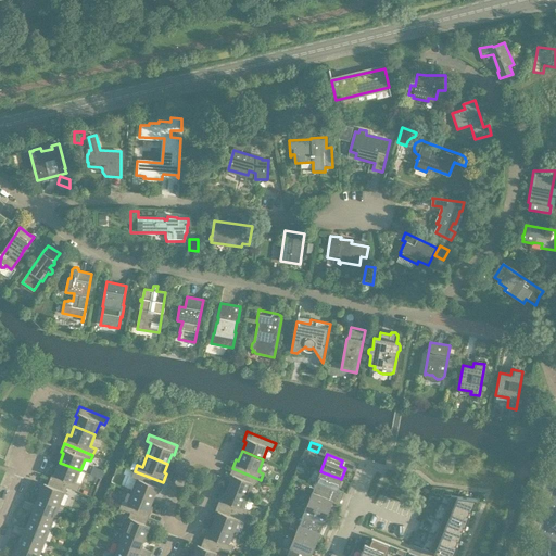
[(80,470),(60,463),(55,471),(53,470),(50,479),(67,487),(66,487),(78,491),(80,484),(76,482),(80,470)]
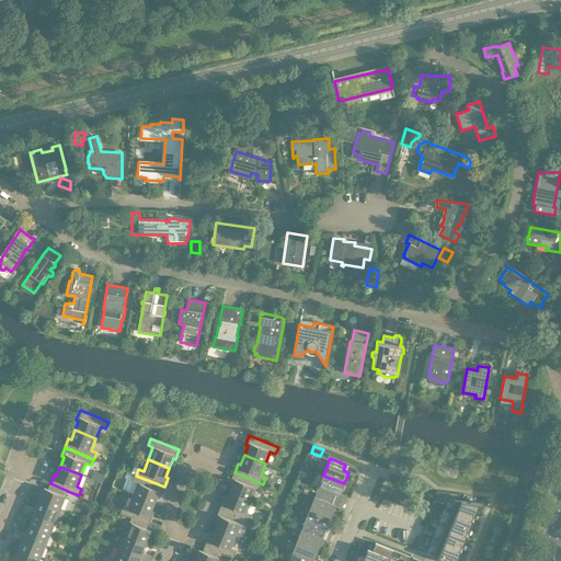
[(263,484),(235,472),(230,481),(233,482),(229,492),(251,501),(255,489),(261,491),(263,484)]
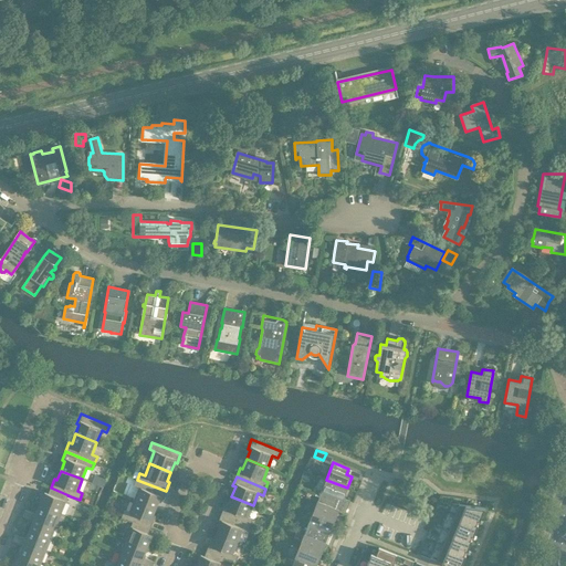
[(166,491),(137,480),(134,486),(139,488),(134,500),(156,509),(159,500),(161,500),(166,491)]
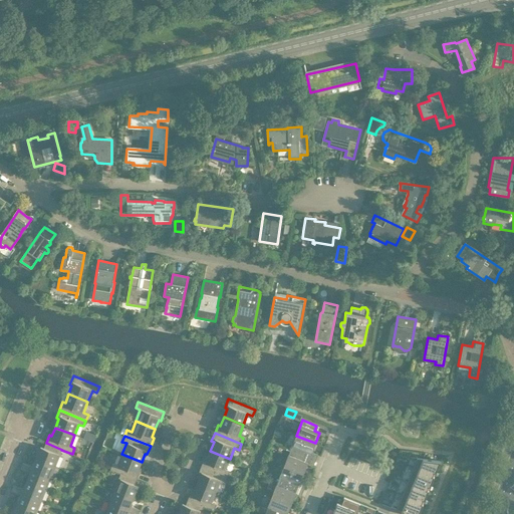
[(315,443),(296,436),(290,451),(304,456),(306,452),(311,454),(315,443)]
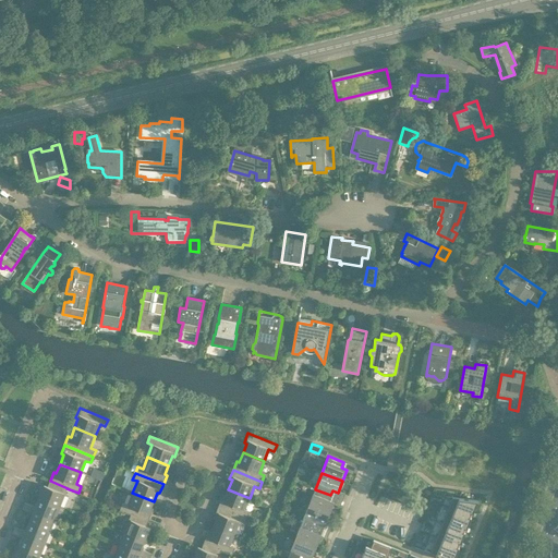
[(44,485),(39,498),(60,507),(67,488),(68,488),(50,481),(48,486),(44,485)]
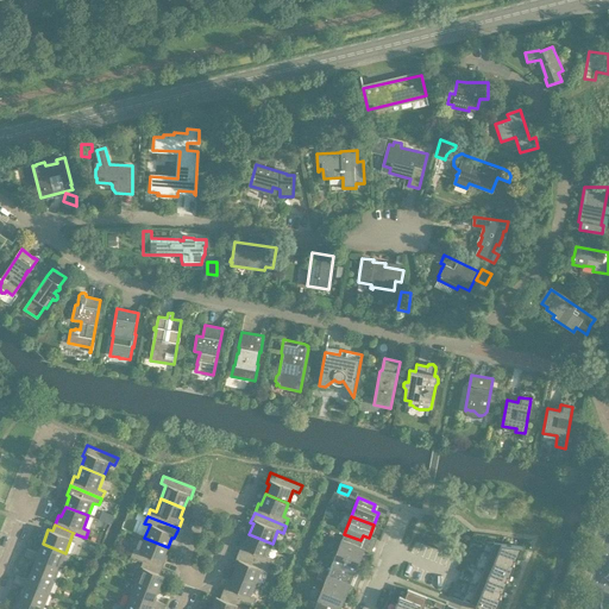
[(272,544),(249,534),(245,544),(243,542),(238,553),(269,565),(272,558),(267,556),(272,544)]
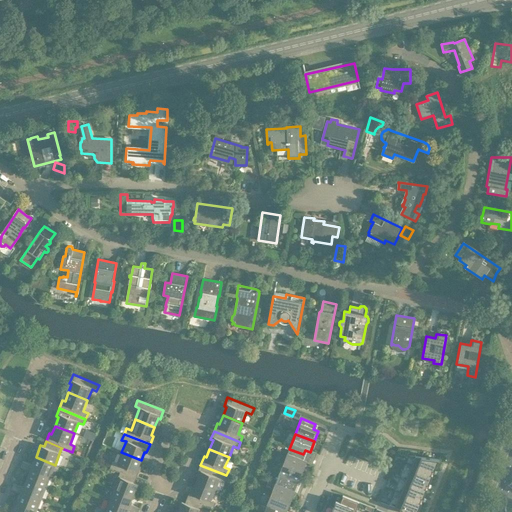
[(303,454),(289,449),(283,464),(302,471),(306,461),(301,459),(303,454)]
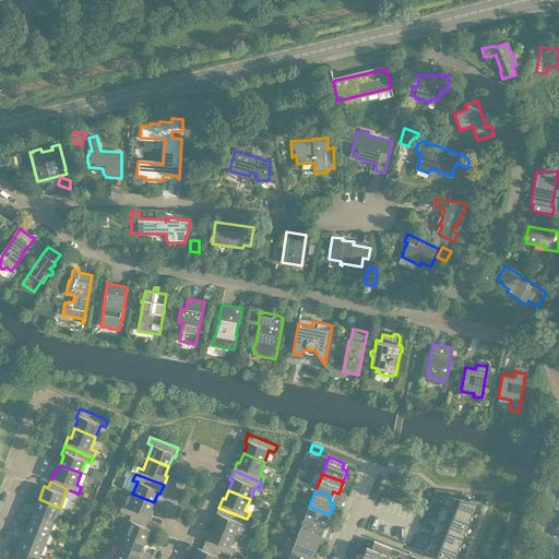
[(154,502),(132,494),(128,506),(123,503),(120,511),(131,515),(131,514),(149,522),(153,512),(150,512),(154,502)]
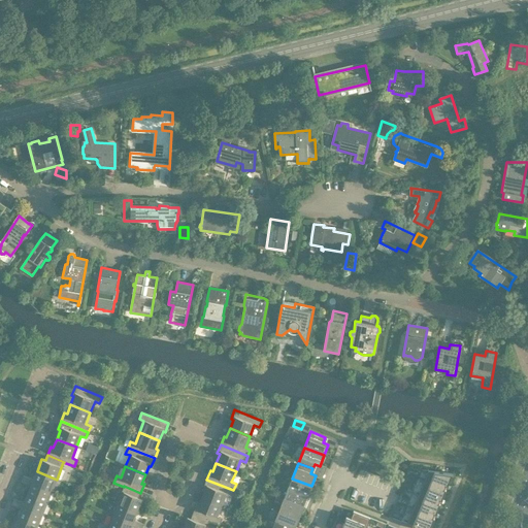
[(430,527),(434,518),(436,514),(440,503),(441,499),(446,489),(448,485),(453,473),(438,471),(434,471),(422,469),(422,470),(423,471),(419,483),(403,521),(401,521),(401,522),(402,523),(401,526),(400,527),(430,527)]
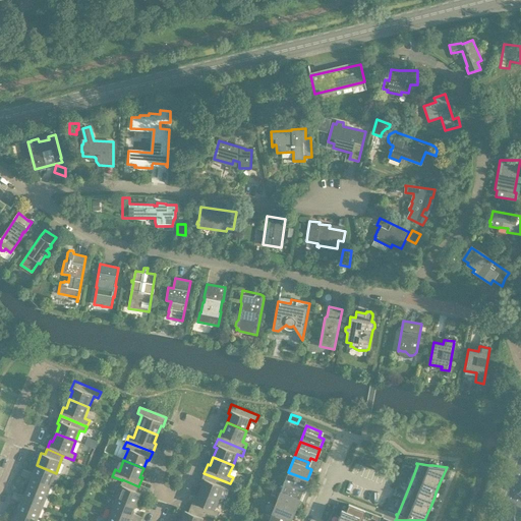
[(56,473),(37,465),(33,473),(29,471),(25,477),(31,479),(32,476),(52,484),(56,473)]
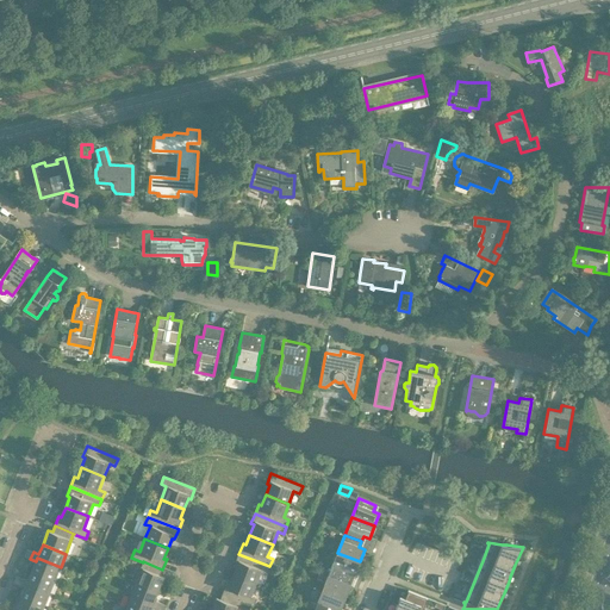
[(360,561),(337,553),(330,571),(347,577),(349,572),(355,574),(360,561)]
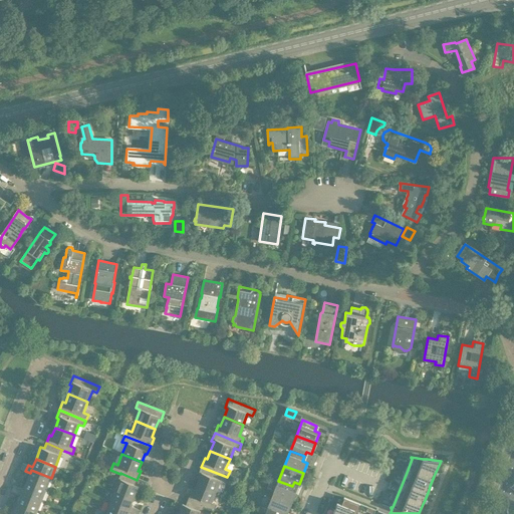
[(227,477),(201,467),(198,475),(200,476),(197,484),(216,492),(220,481),(225,483),(227,477)]
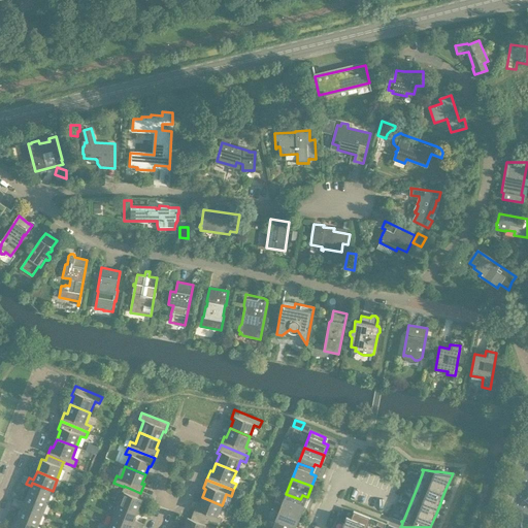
[(32,483),(31,486),(28,494),(47,502),(53,491),(32,483)]
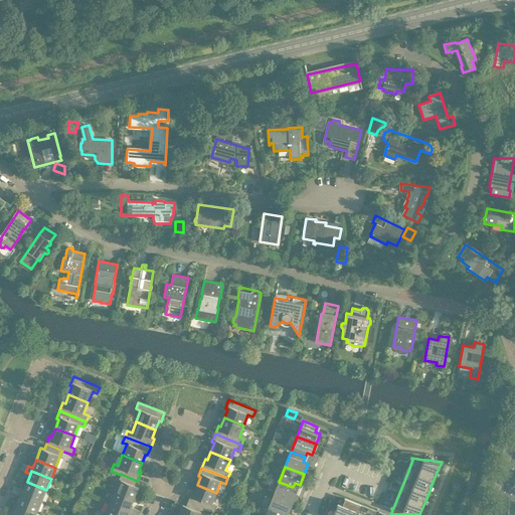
[(121,474),(121,475),(115,491),(134,499),(139,487),(135,486),(137,481),(121,474)]
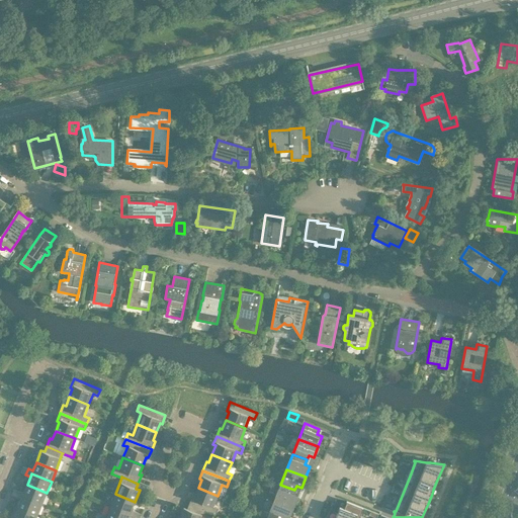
[(47,493),(27,485),(23,493),(19,492),(16,497),(21,499),(22,496),(42,504),(47,493)]
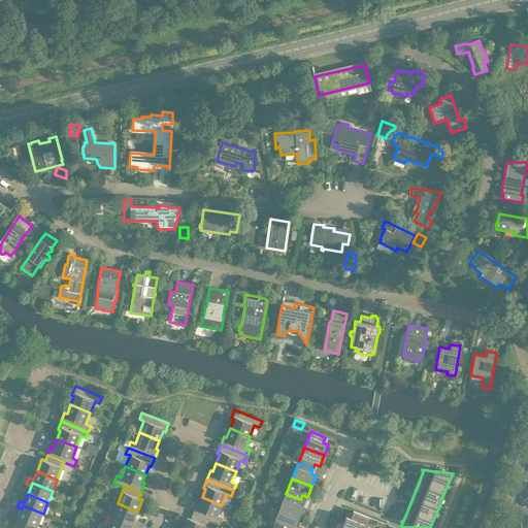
[(300,499),(286,494),(279,509),(299,517),(303,506),(298,504),(300,499)]
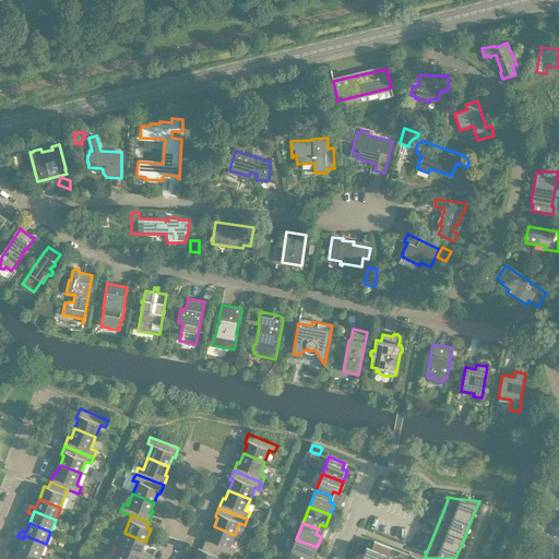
[(207,535),(204,544),(222,550),(222,551),(233,556),(235,549),(230,547),(235,535),(214,526),(210,536),(207,535)]
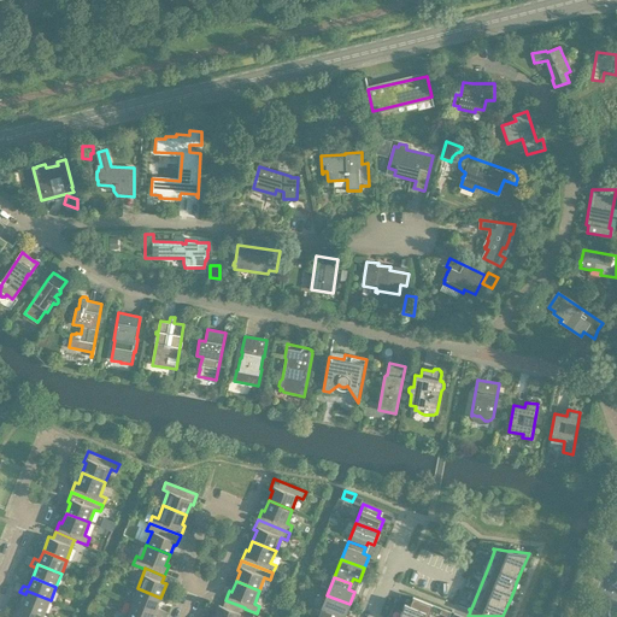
[(160,598),(137,588),(131,601),(154,611),(157,607),(160,598)]
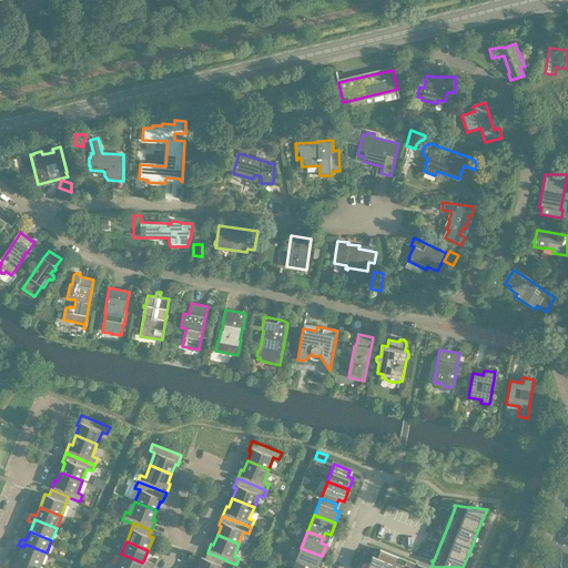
[(24,544),(23,547),(20,556),(41,565),(47,553),(24,544)]
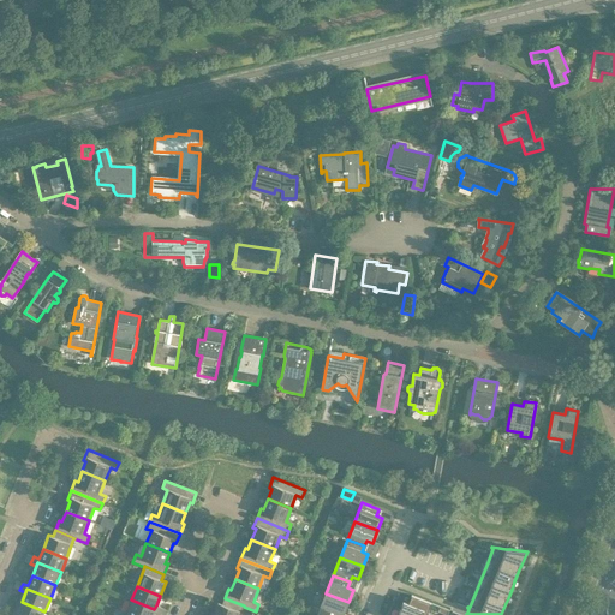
[(348,602),(326,593),(318,611),(328,614),(336,614),(338,613),(344,614),(348,602)]
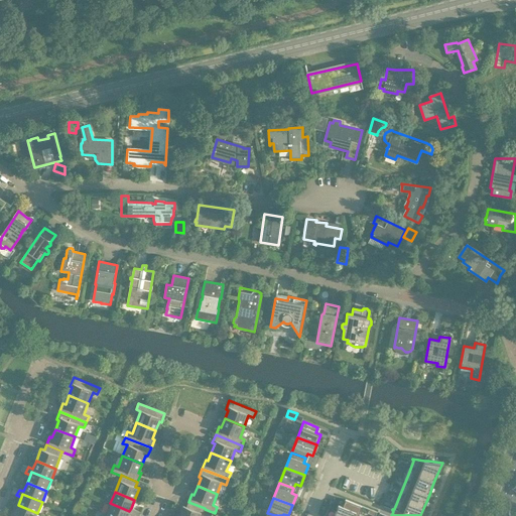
[(339,505),(336,512),(345,515),(357,515),(362,506),(346,499),(345,500),(343,506),(339,505)]
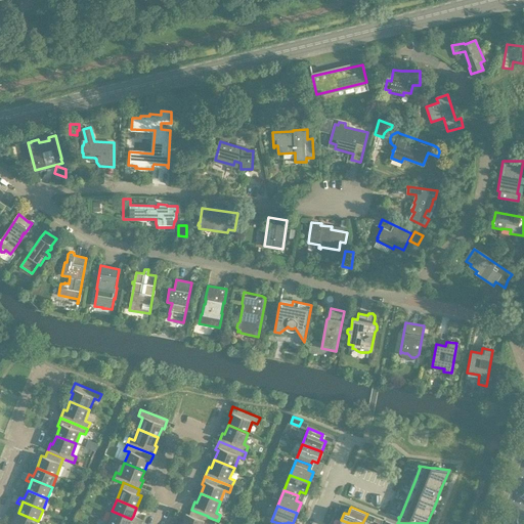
[(186,514),(181,523),(204,523),(208,517),(208,516),(191,510),(189,515),(186,514)]
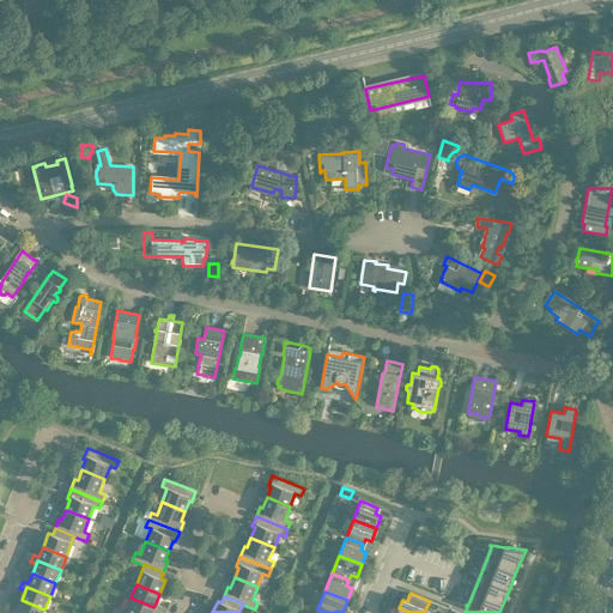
[(153,607),(131,598),(126,611),(131,612),(151,612),(152,611),(158,612),(161,606),(156,604),(153,607)]
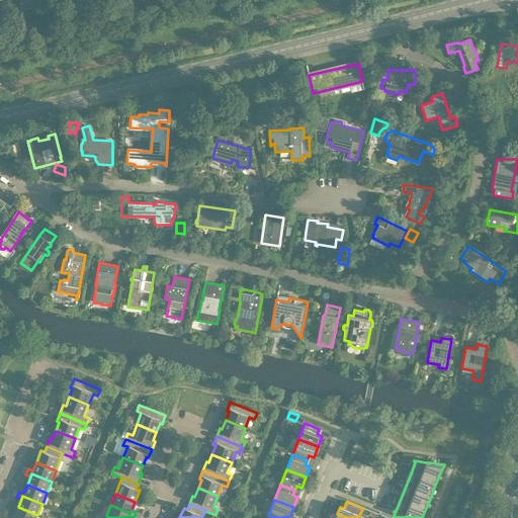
[(35,517),(37,515),(18,507),(13,517),(35,517)]
